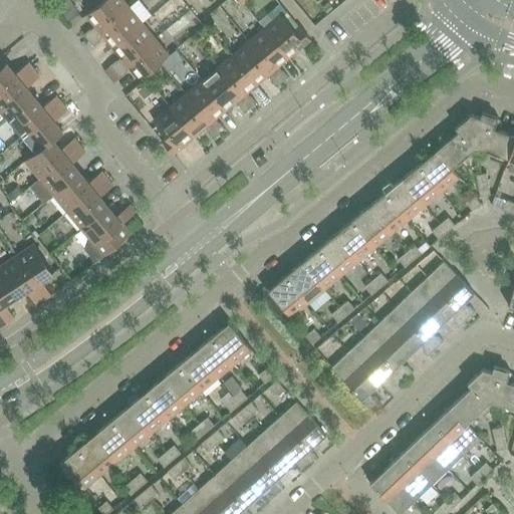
[(122,0),(103,0),(85,15),(94,25),(83,34),(88,40),(129,7),(122,0)]
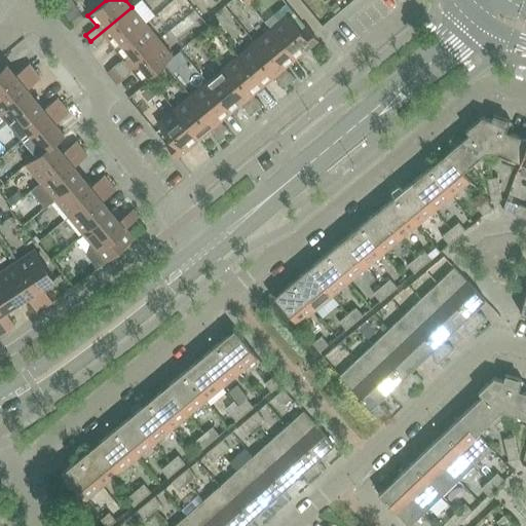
[(107,38),(115,48),(145,24),(132,7),(90,41),(96,47),(107,38)]
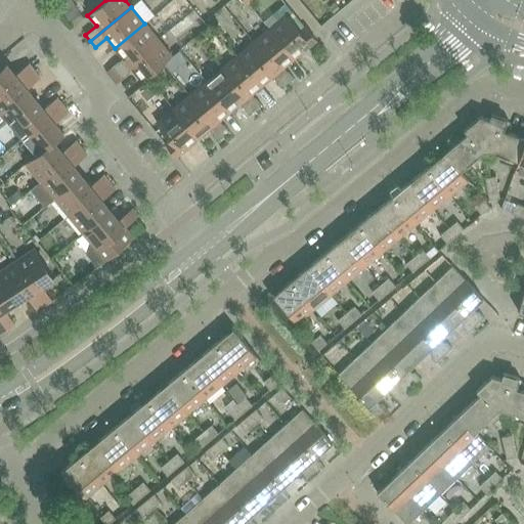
[(269,29),(294,58),(316,40),(305,28),(300,32),(286,14),(269,29)]
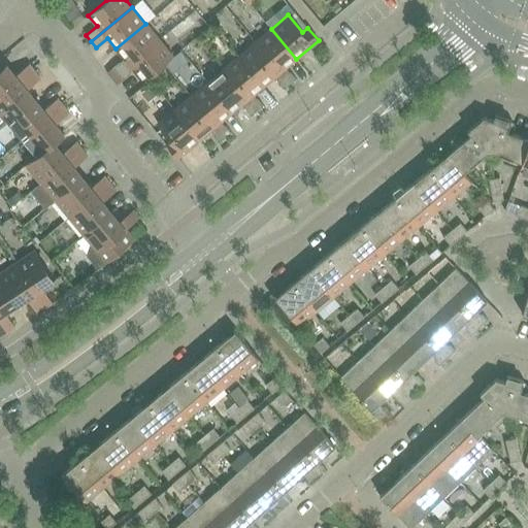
[(112,68),(118,74),(159,39),(145,24),(116,48),(124,59),(112,68)]
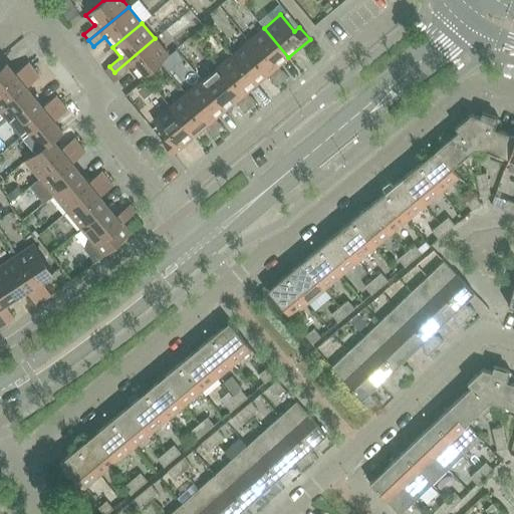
[(288,57),(264,28),(248,41),(282,81),(288,76),(279,65),(288,57)]
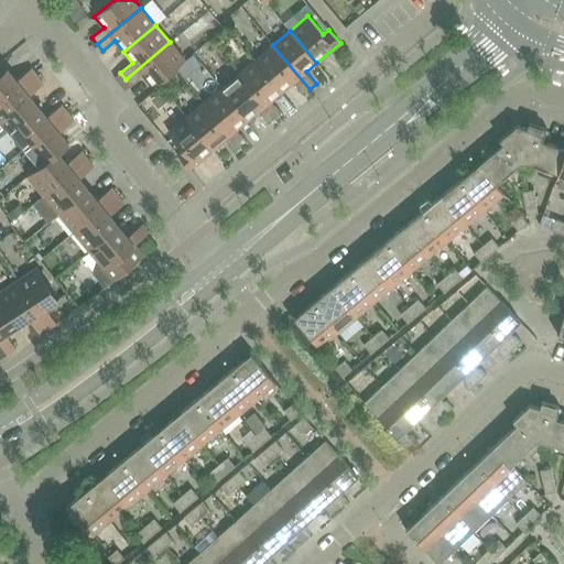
[(170,42),(126,79),(131,86),(143,76),(152,87),(185,61),(170,42)]
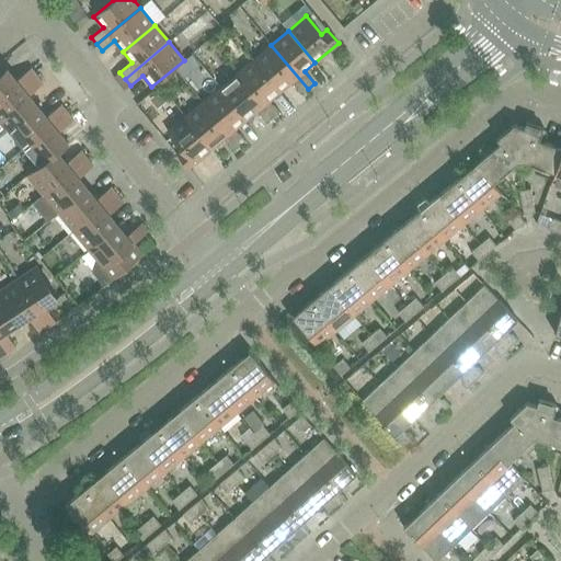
[(308,89),(271,45),(254,59),(281,91),(292,82),(301,94),(308,89)]
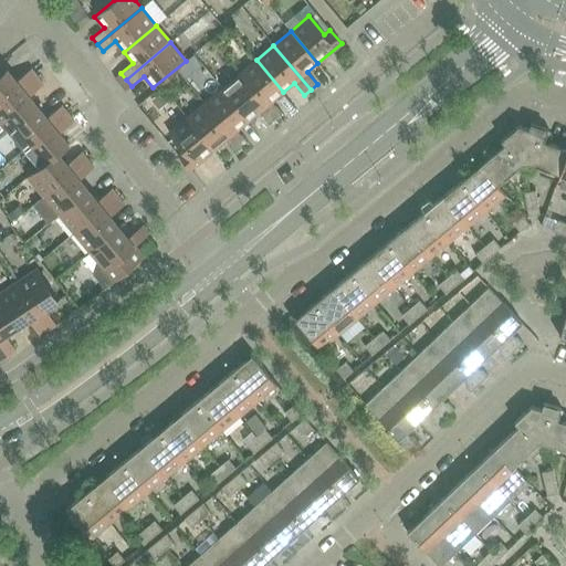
[(257,60),(239,74),(275,118),(282,113),(272,102),(283,92),(257,60)]
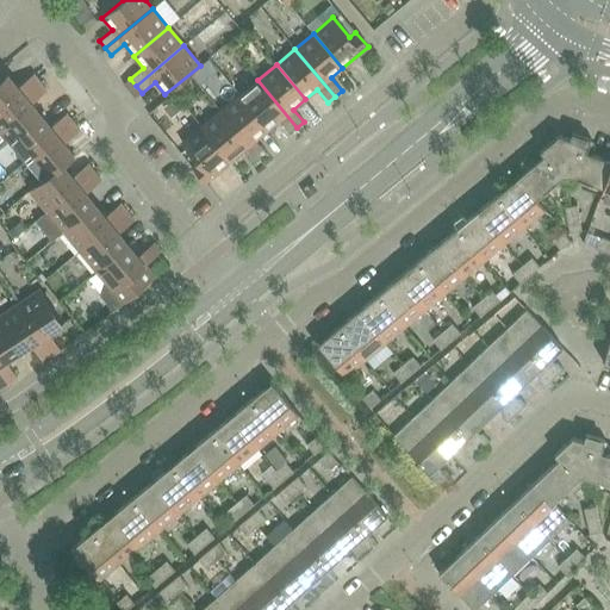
[(0,80),(0,116),(41,82),(33,74),(18,87),(7,74),(0,80)]
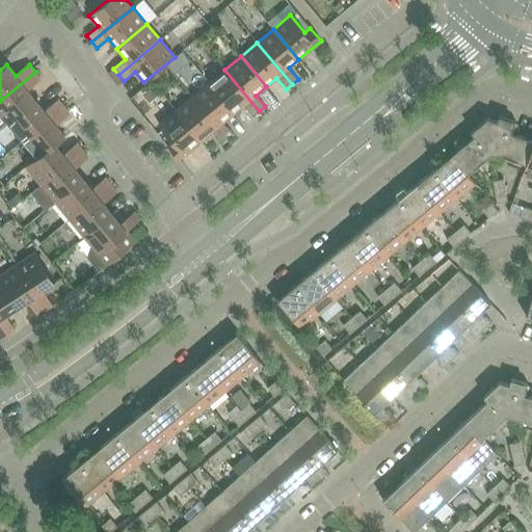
[(259,111),(224,70),(208,83),(234,113),(243,105),(253,116),(259,111)]
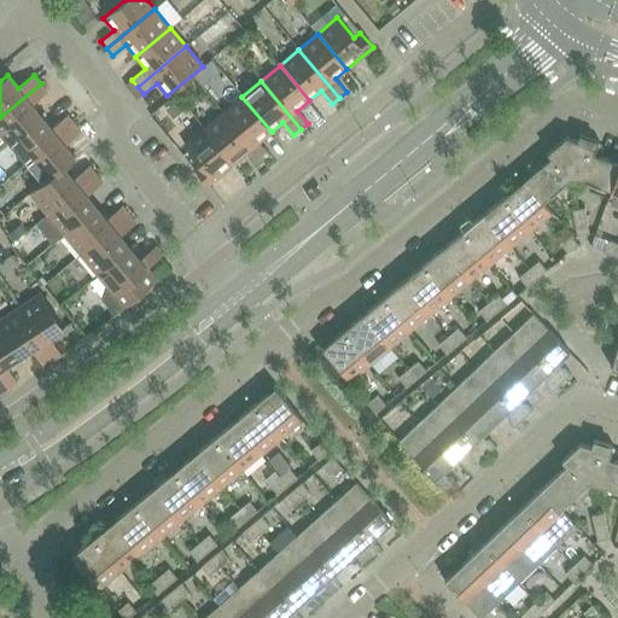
[(0,151),(10,144),(41,117),(31,105),(47,92),(41,83),(0,117),(0,151)]
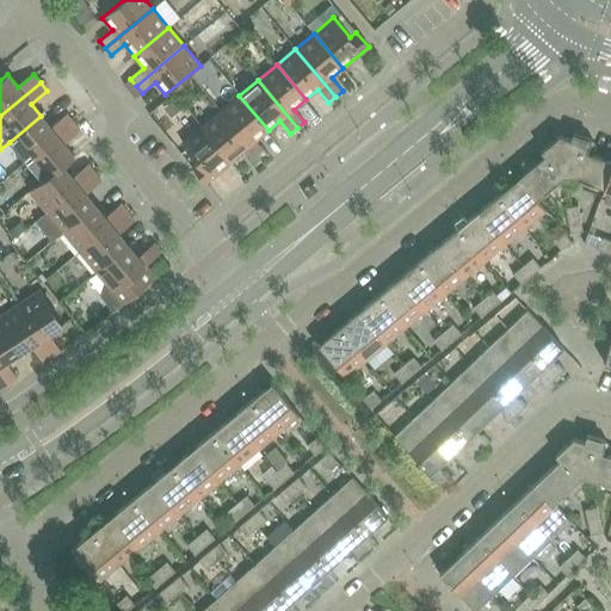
[(269,130),(239,96),(221,111),(260,159),(267,153),(257,141),(269,130)]
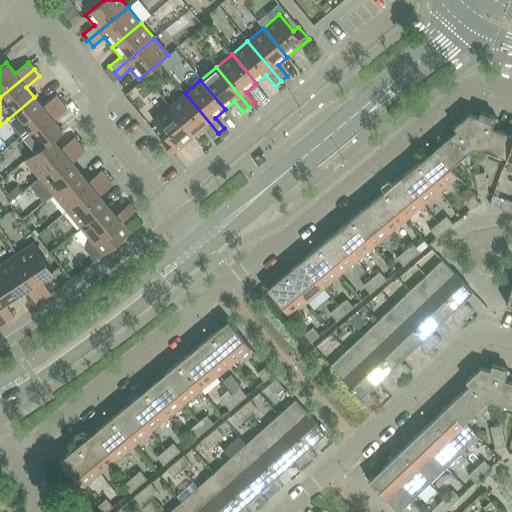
[(185,93),(169,106),(193,136),(203,128),(212,138),(218,133),(185,93)]
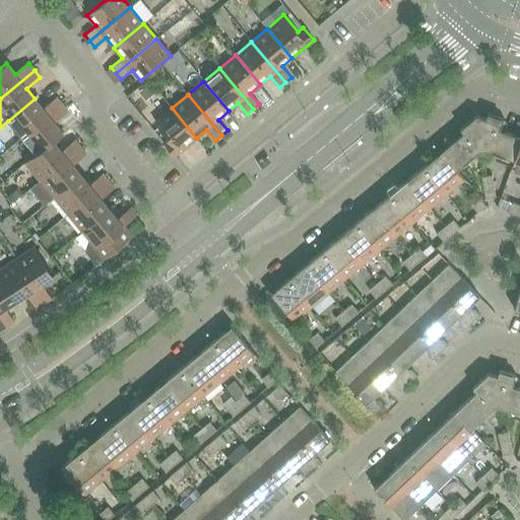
[(8,121),(21,138),(62,105),(56,98),(43,108),(35,99),(8,121)]
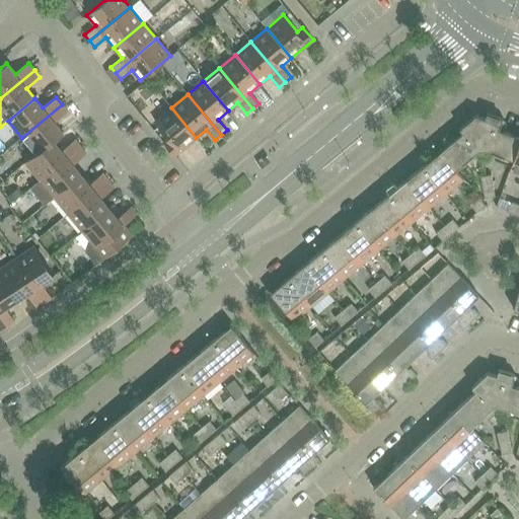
[(21,138),(35,154),(53,140),(54,141),(64,133),(55,122),(68,110),(62,104),(21,138)]
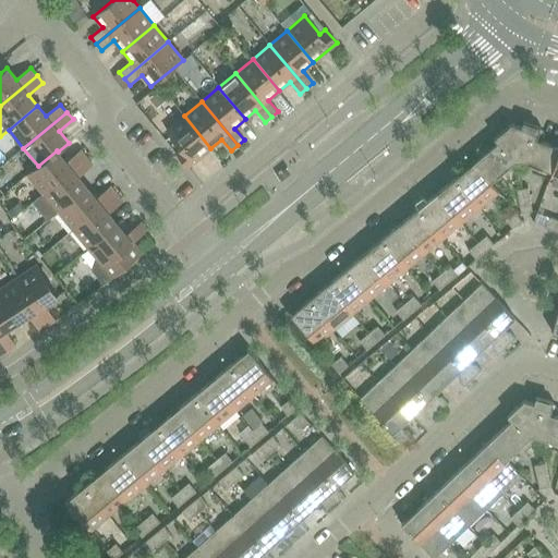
[(210,148),(184,116),(166,131),(182,149),(176,154),(187,167),(210,148)]
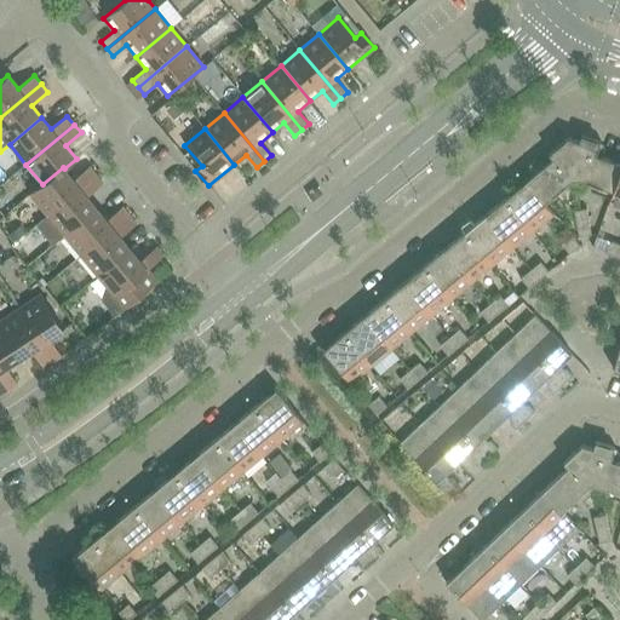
[(579,178),(613,191),(614,191),(619,176),(619,162),(596,155),(601,142),(581,136),(579,142),(568,138),(549,154),(554,159),(570,181),(573,179),(579,178)]
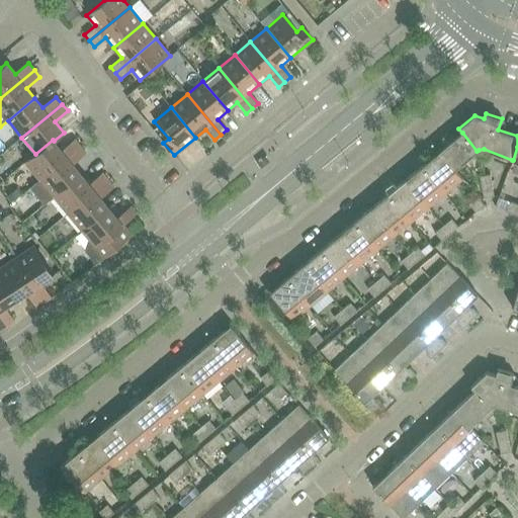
[(439,152),(453,170),(454,169),(477,151),(462,133),(439,152)]
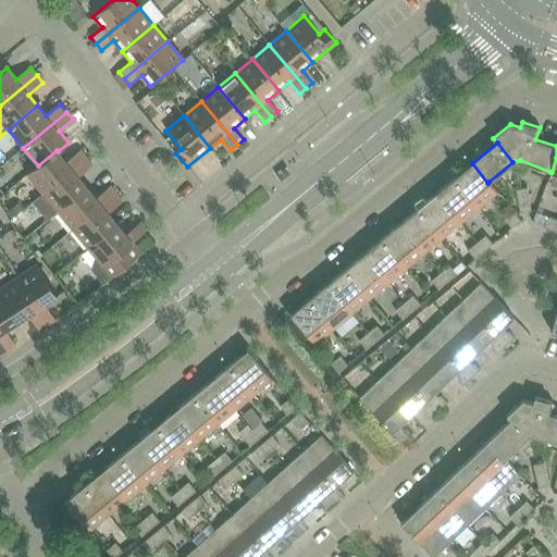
[(27,174),(42,194),(86,158),(79,150),(65,161),(58,151),(57,150),(38,165),(27,174)]
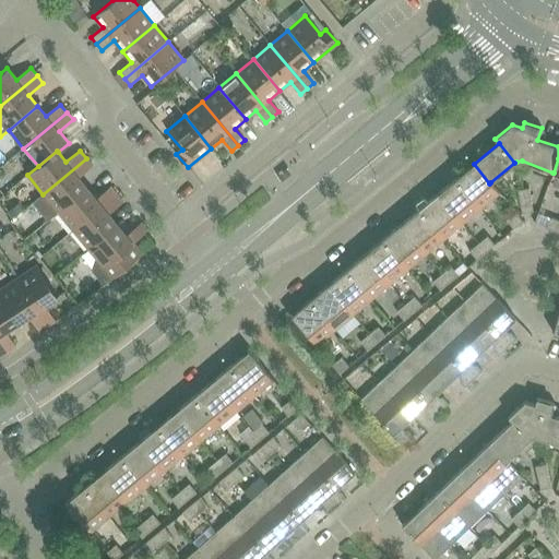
[(93,166),(86,158),(43,194),(33,202),(48,221),(58,212),(87,188),(79,177),(93,166)]
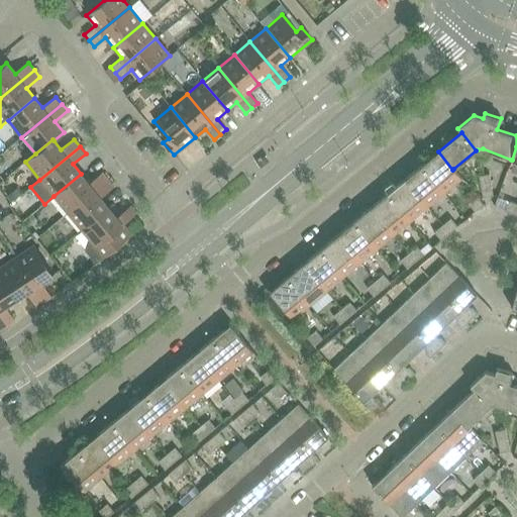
[(516,146),(512,160),(511,160),(507,171),(516,174),(516,146)]
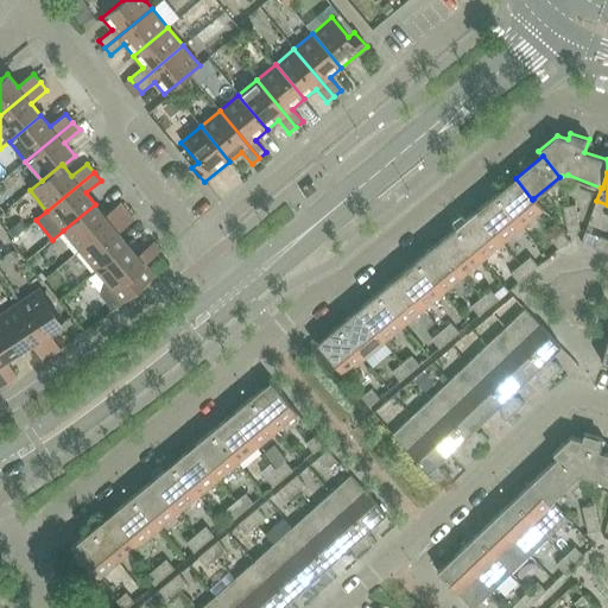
[(532,200),(515,178),(495,195),(521,227),(543,210),(533,198),(532,200)]
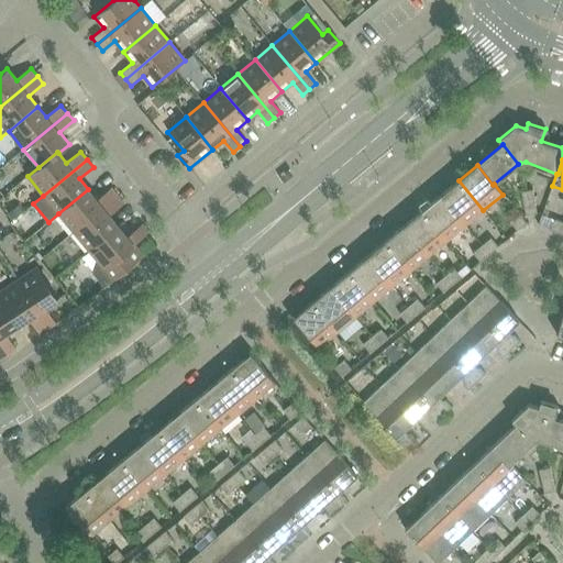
[(483,210),(459,180),(440,196),(465,225),(483,210)]
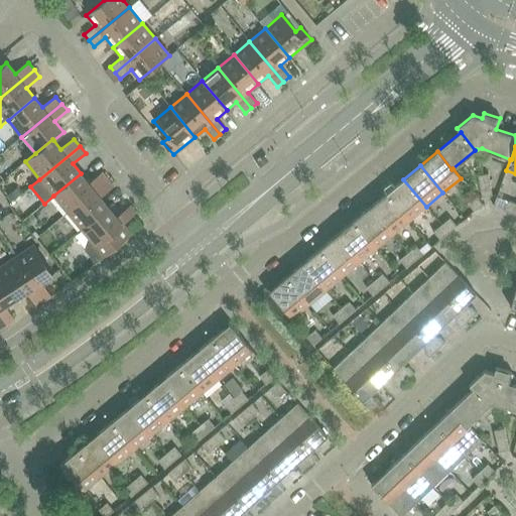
[(53,196),(68,213),(108,179),(102,172),(89,183),(81,173),(53,196)]
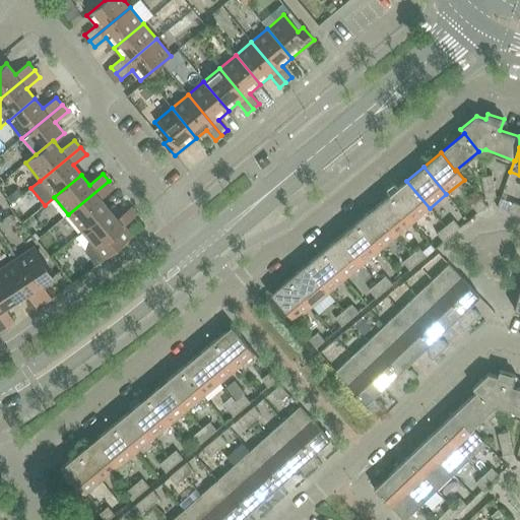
[(481,177),(483,188),(494,186),(492,176),(481,177)]
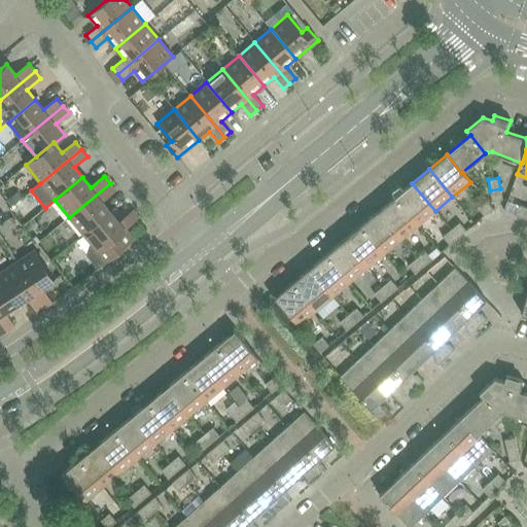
[(69,217),(83,235),(111,211),(102,202),(115,190),(110,183),(69,217)]
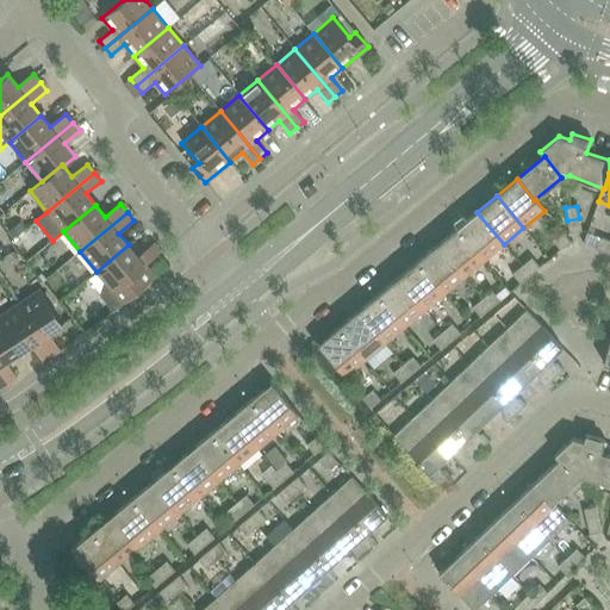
[(504,244),(477,212),(458,229),(484,261),(504,244)]
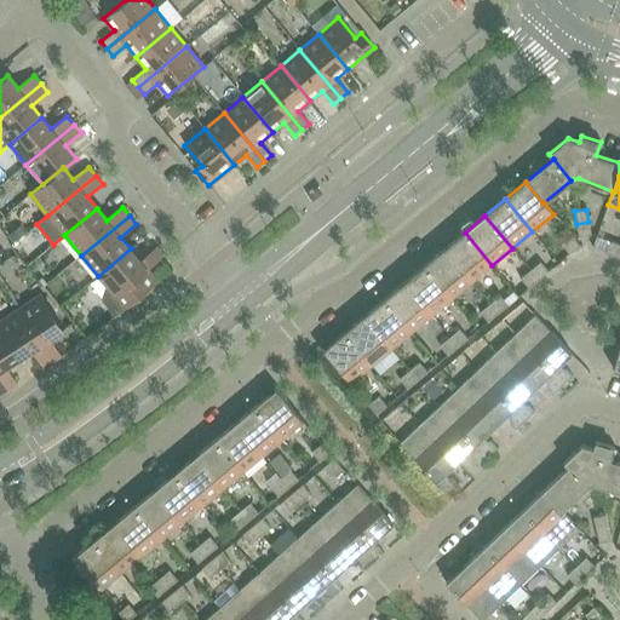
[(589,222),(577,224),(579,237),(591,235),(589,222)]
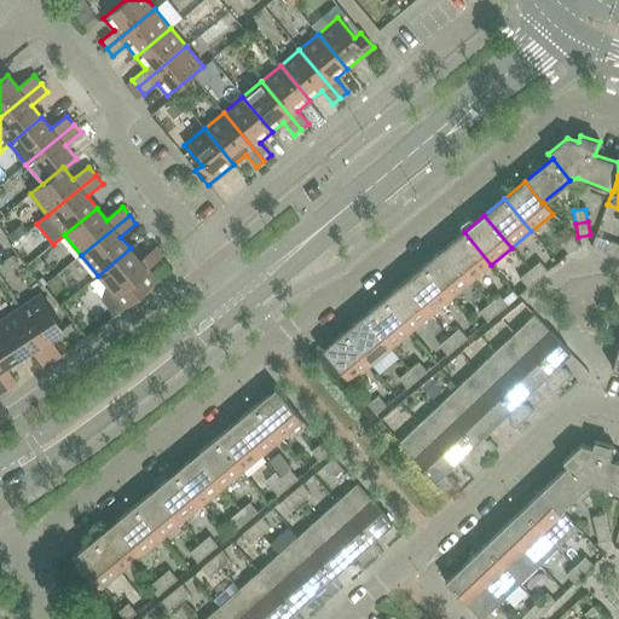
[(464,232),(444,248),(472,282),(491,265),(464,232)]
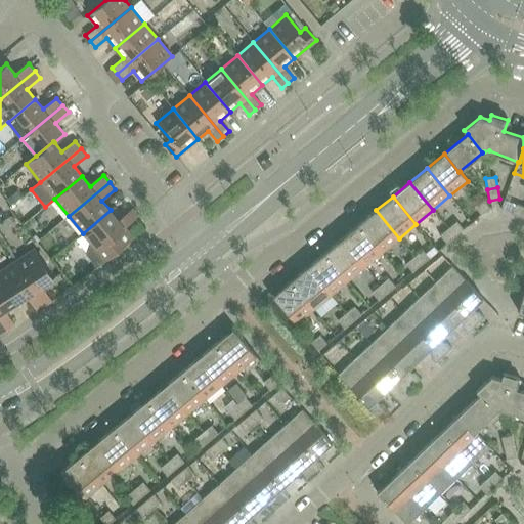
[(475,207),(481,215),(490,208),(483,200),(475,207)]
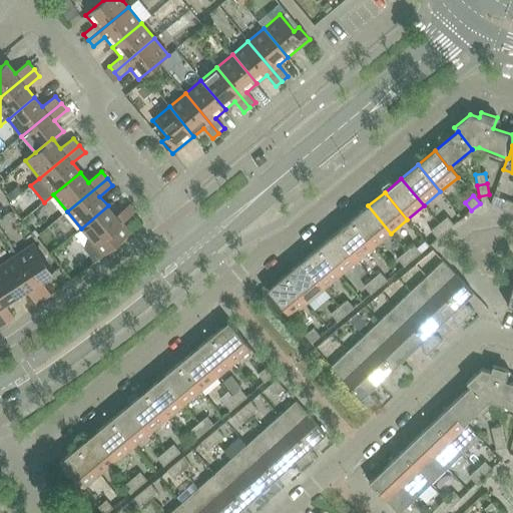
[(501,209),(511,212),(512,207),(512,202),(505,199),(501,209)]
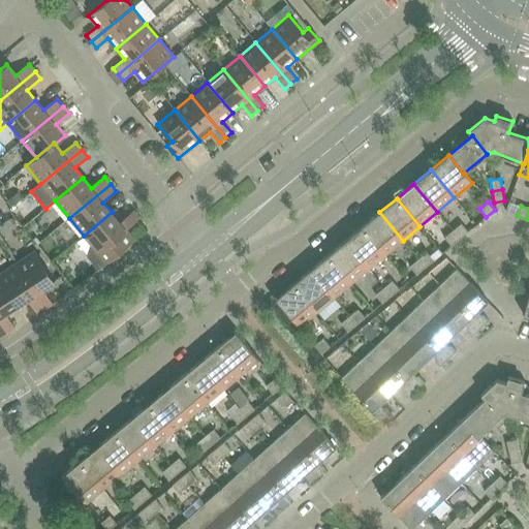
[(112,212),(84,236),(92,245),(88,257),(99,270),(134,241),(126,229),(138,219),(132,211),(120,222),(112,212)]
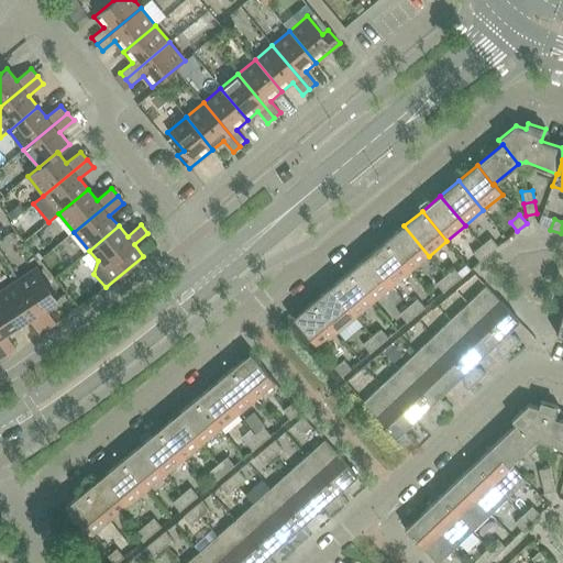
[(385,241),(410,271),(429,256),(404,225),(385,241)]
